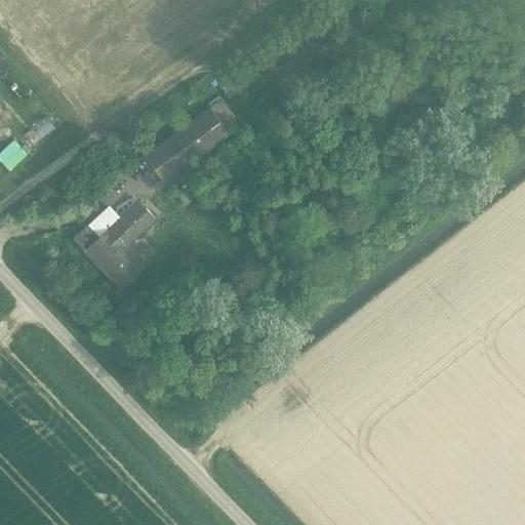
[(239,96),(252,88),(243,74),(223,86),(229,97),(237,92),(239,96)]
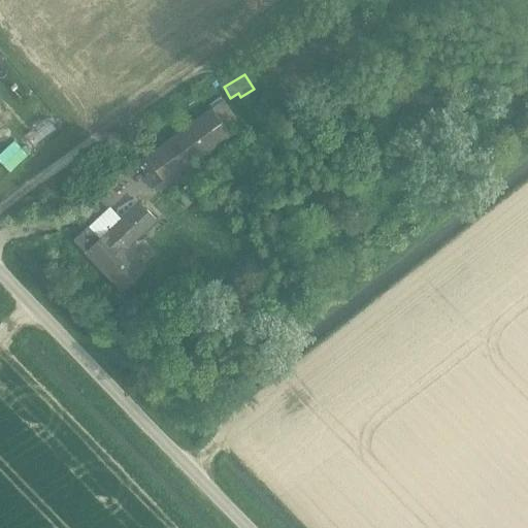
[(223,100),(212,107),(227,128),(238,121),(223,100)]
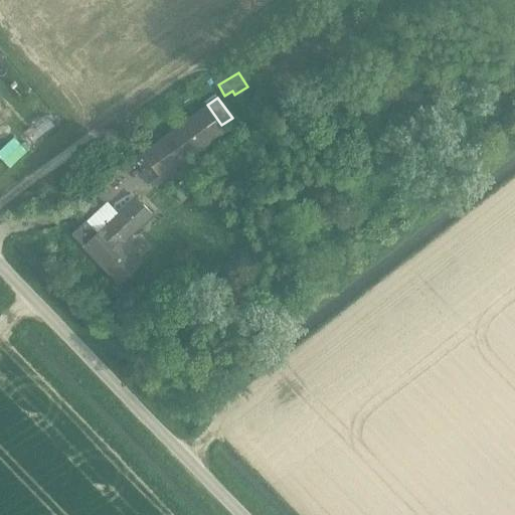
[(142,152),(161,178),(225,131),(221,125),(207,105),(142,152)]
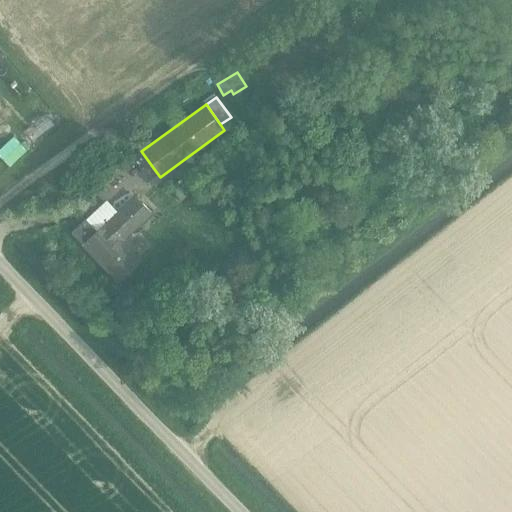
[(177,182),(171,187),(181,201),(187,196),(185,193),(190,189),(186,184),(181,187),(177,182)]
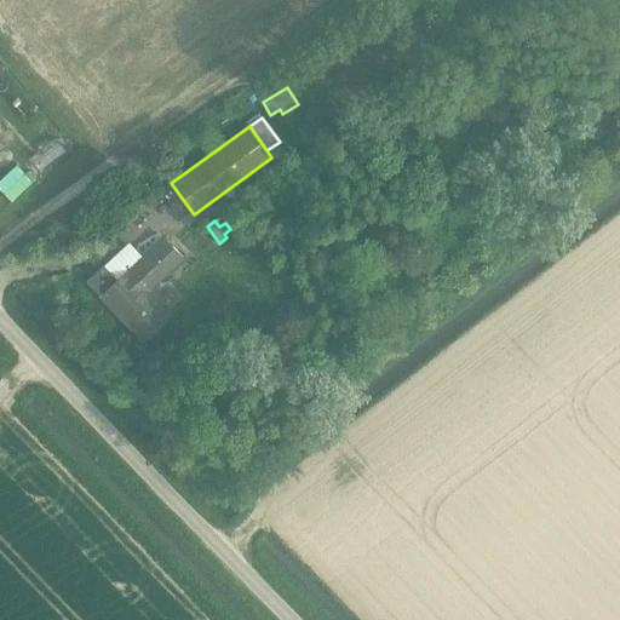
[(104,265),(87,281),(101,296),(143,342),(171,316),(148,291),(183,258),(164,237),(142,257),(128,242),(104,265)]
